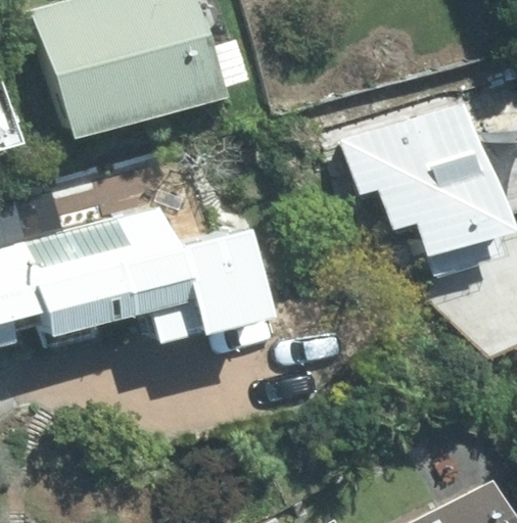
[(71,0),(33,12),(74,140),(226,93),(225,87),(249,80),(241,52),(214,59),(194,0),(71,0)]
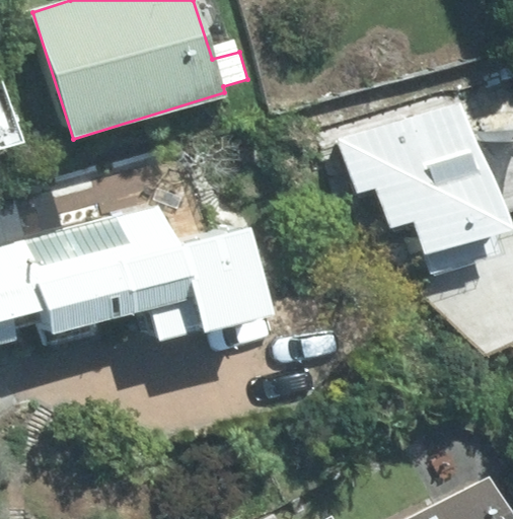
[(464,100),(342,141),(359,194),(375,188),(388,228),(412,221),(422,254),(426,253),(432,274),(501,253),(496,232),(511,228),(507,213),(512,211),(512,140),(481,151),(464,100)]
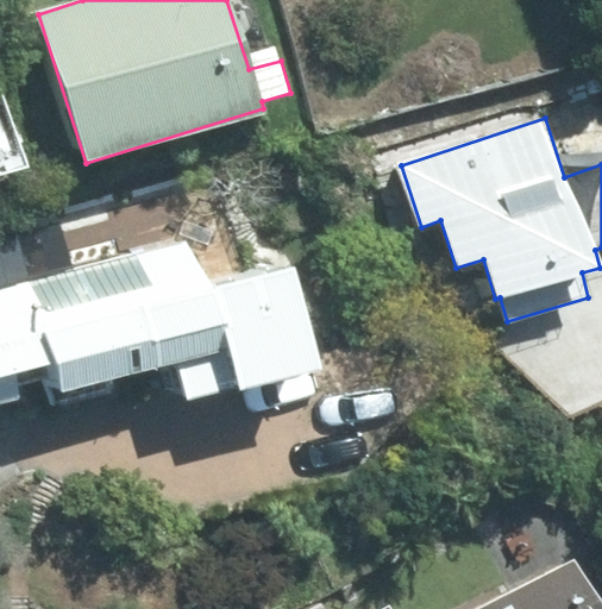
[(92,302),(110,378),(170,362),(181,402),(303,372),(278,270),(254,275),(242,232),(144,259),(150,287),(92,302)]
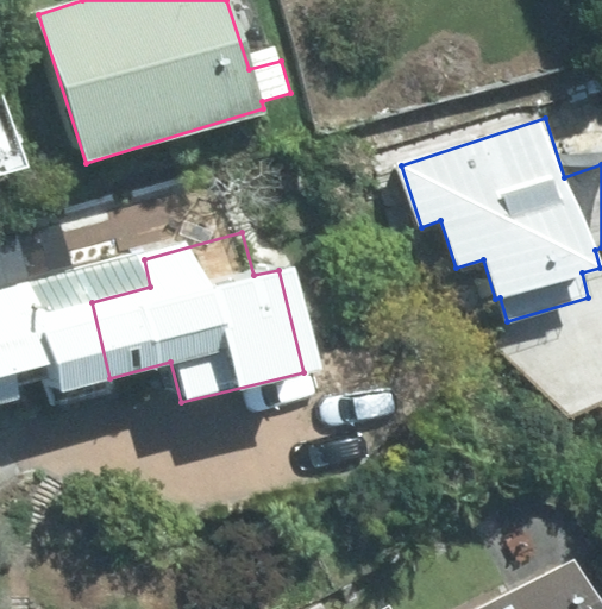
[(110,378),(92,302),(35,316),(26,284),(0,292),(0,405),(16,401),(12,387),(42,378),(50,407),(114,390),(110,378)]
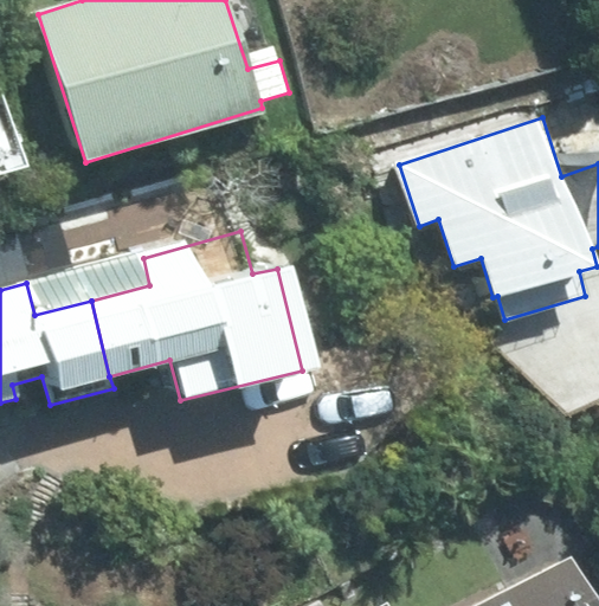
[(388,605),(598,605),(598,600),(575,556),(478,605),(394,605),(393,604),(388,605)]
